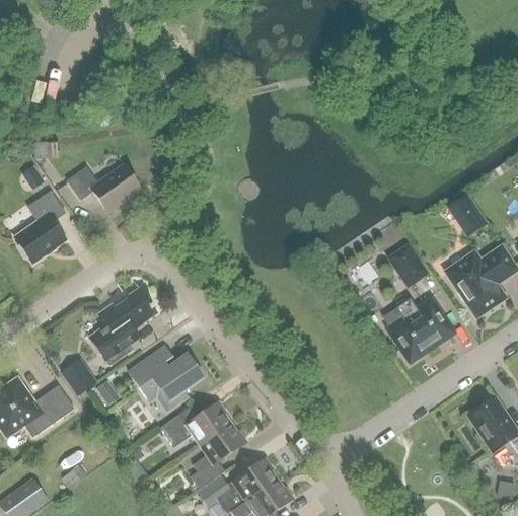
[(47,141),(33,142),(33,147),(34,158),(48,157),(47,146),(47,141)]
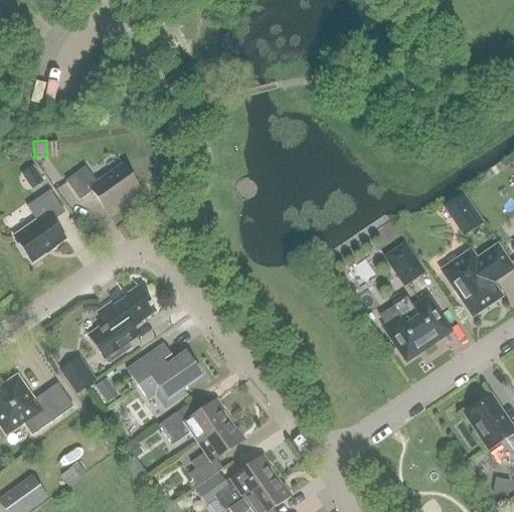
[(44,179),(33,163),(24,169),(35,185),(44,179)]
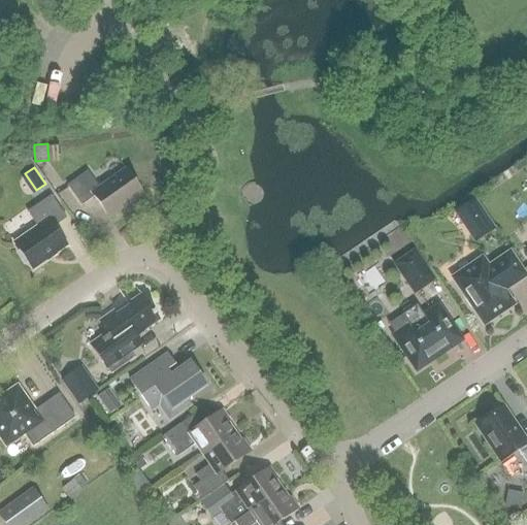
[(68,184),(83,203),(95,195),(109,215),(143,191),(127,167),(100,186),(89,169),(68,184)]
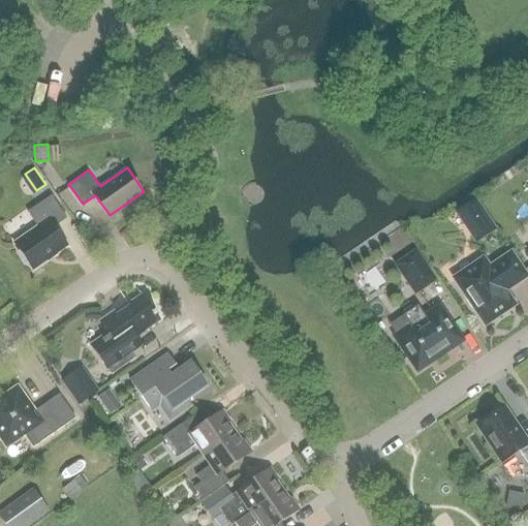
[(67,216),(52,194),(29,210),(38,224),(14,241),(21,249),(20,251),(26,260),(28,259),(34,268),(68,244),(55,225),(67,216)]
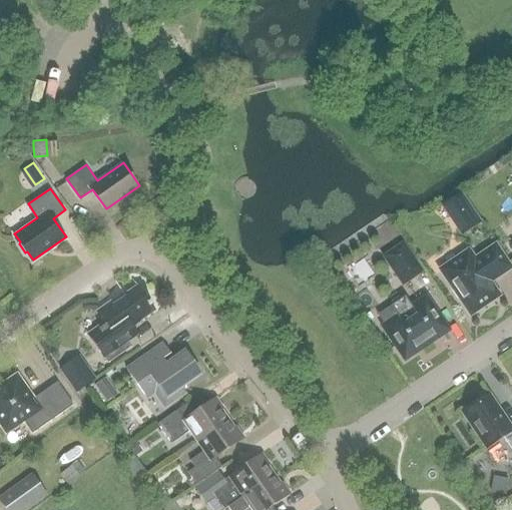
[(462,191),(445,202),(464,230),(481,219),(462,191)]
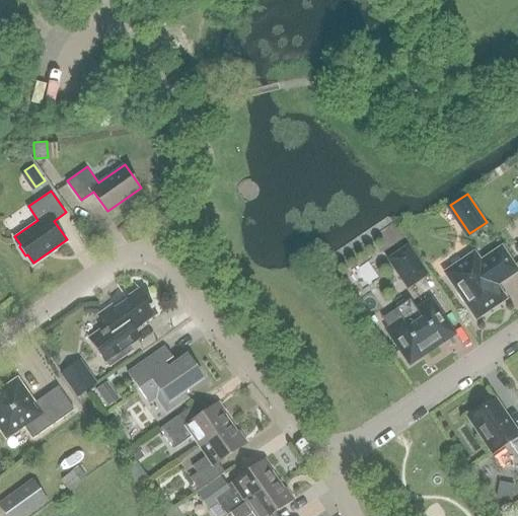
[(409,245),(389,258),(409,285),(413,291),(418,287),(415,281),(427,273),(409,245)]
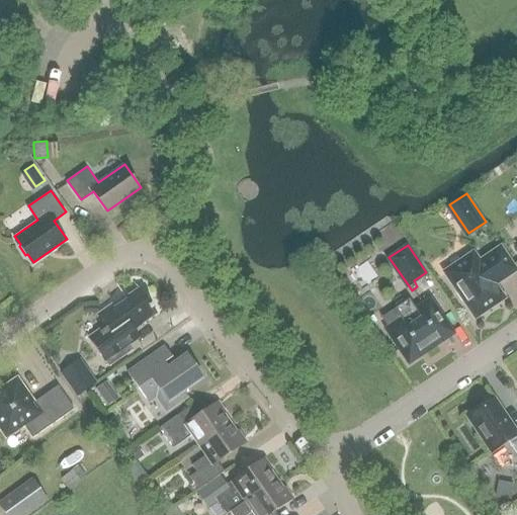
[(502,295),(493,282),(514,268),(501,248),(480,262),(474,253),(447,270),(459,288),(457,290),(464,301),(466,298),(477,314),(502,295)]
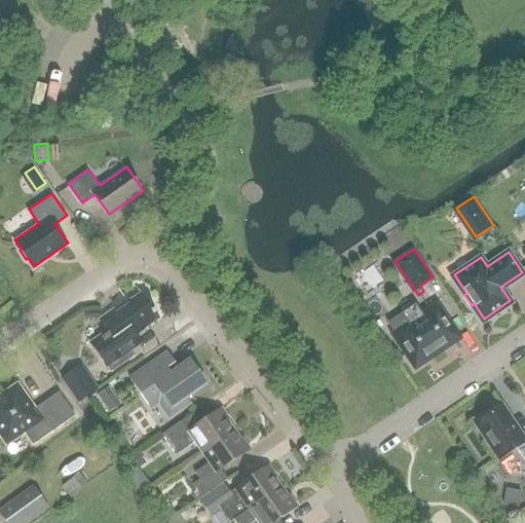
[(108,329),(91,341),(112,370),(136,353),(132,348),(142,342),(136,333),(159,316),(155,310),(156,310),(154,307),(153,308),(137,284),(136,284),(141,292),(116,309),(114,307),(100,318),(108,329)]
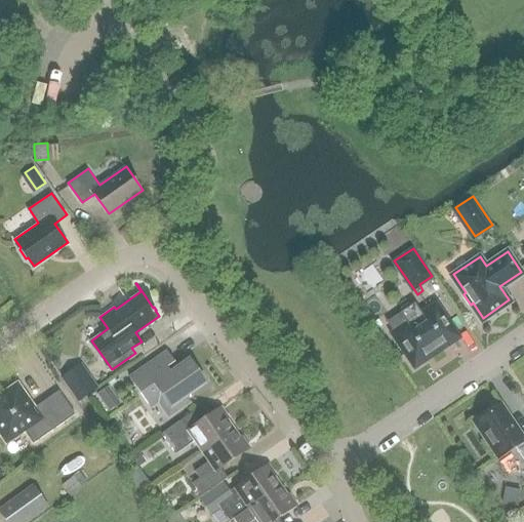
[(436,305),(424,313),(415,302),(400,311),(408,323),(395,332),(415,363),(456,335),(436,305)]
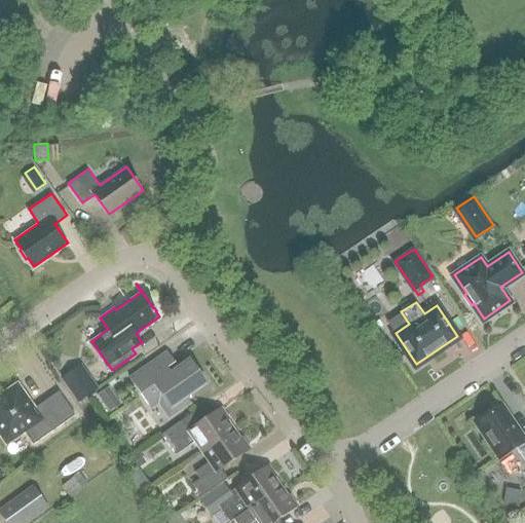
[(130,376),(138,387),(150,404),(163,394),(177,412),(192,401),(187,395),(205,382),(190,360),(172,372),(167,367),(176,361),(169,350),(130,376)]
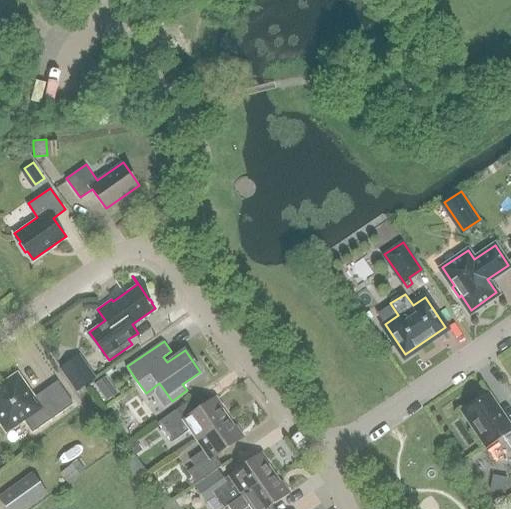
[(79,353),(62,360),(73,386),(90,379),(79,353)]
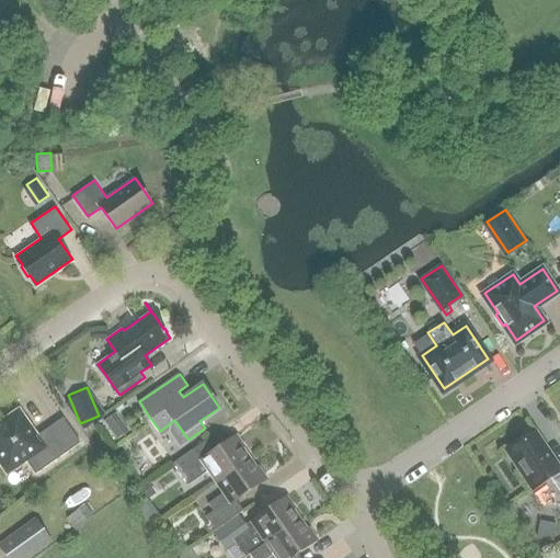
[(64,417),(36,435),(19,410),(0,422),(0,458),(8,470),(25,458),(35,473),(81,442),(64,417)]
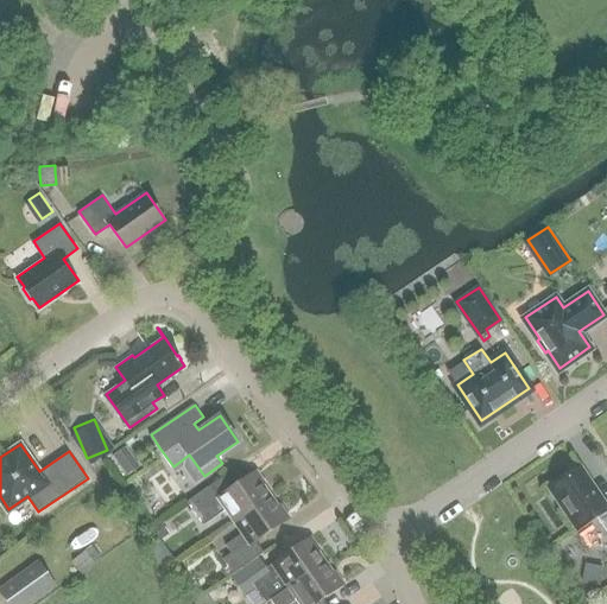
[(133,469),(127,461),(134,456),(126,444),(112,453),(126,474),(133,469)]
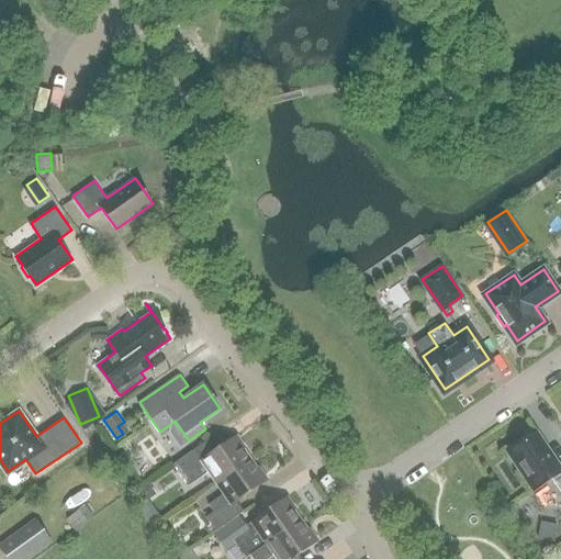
[(560,466),(537,431),(507,450),(534,489),(551,477),(560,490),(560,466)]
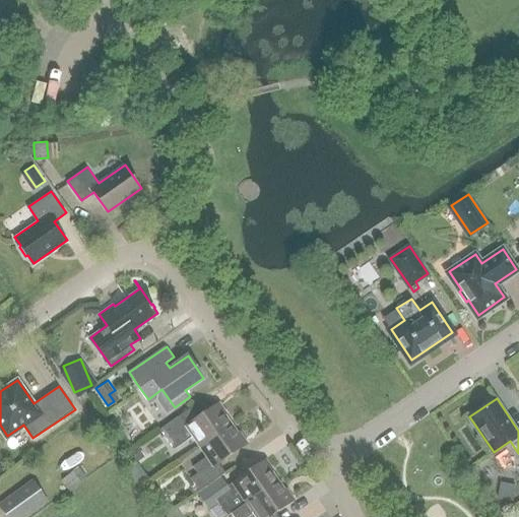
[(200,445),(232,423),(225,413),(228,412),(219,401),(189,424),(182,413),(160,428),(175,448),(193,435),(200,445)]
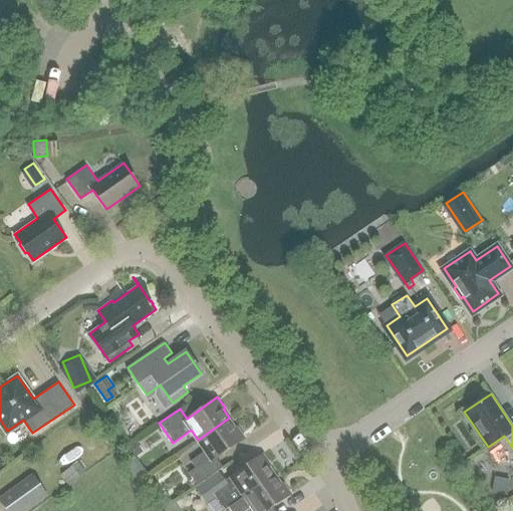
[(229,418),(198,440),(205,450),(191,460),(196,467),(189,472),(198,484),(223,467),(216,457),(245,437),(238,427),(236,428),(229,418)]
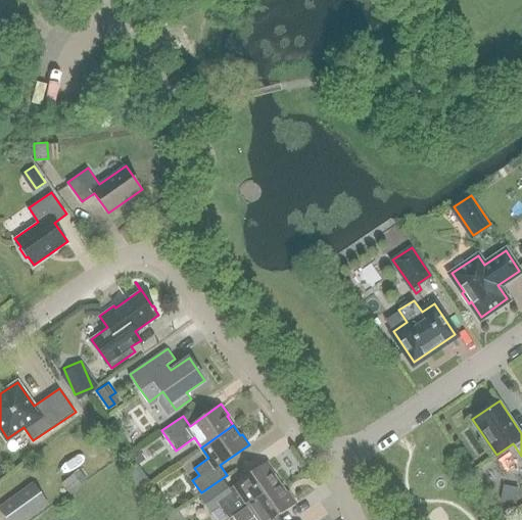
[(146,458),(138,446),(126,456),(133,466),(127,470),(139,488),(150,480),(138,464),(146,458)]
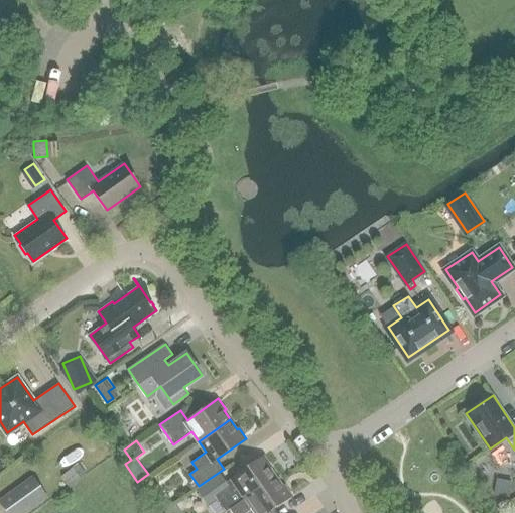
[(264,455),(227,482),(220,472),(197,488),(209,505),(218,499),(226,510),(230,508),(276,476),(270,467),(272,466),(264,455)]
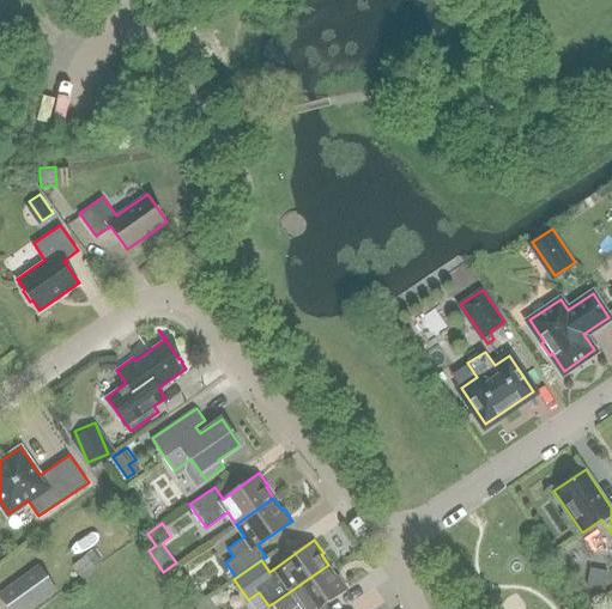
[(101,560),(92,549),(73,562),(82,574),(101,560)]
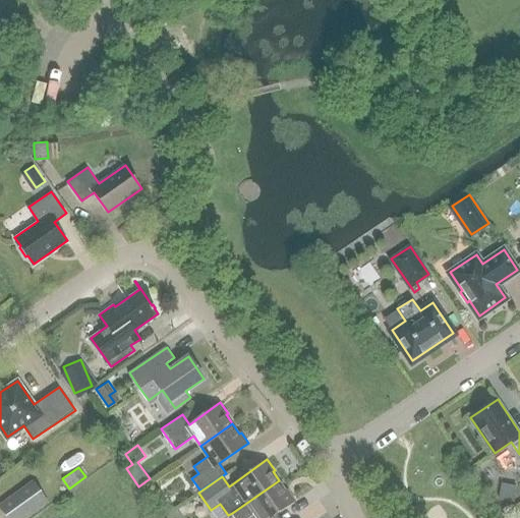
[(286,491),(279,480),(232,513),(235,517),(270,517),(295,500),(288,488),(286,491)]
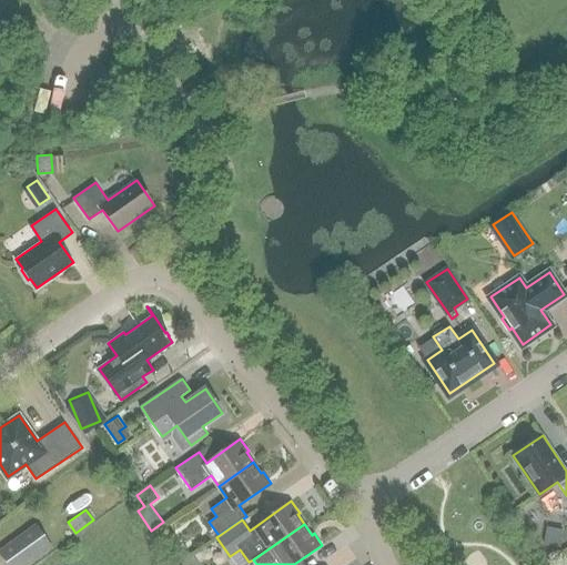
[(0,554),(8,564),(27,564),(51,548),(34,525),(0,550),(0,554)]
